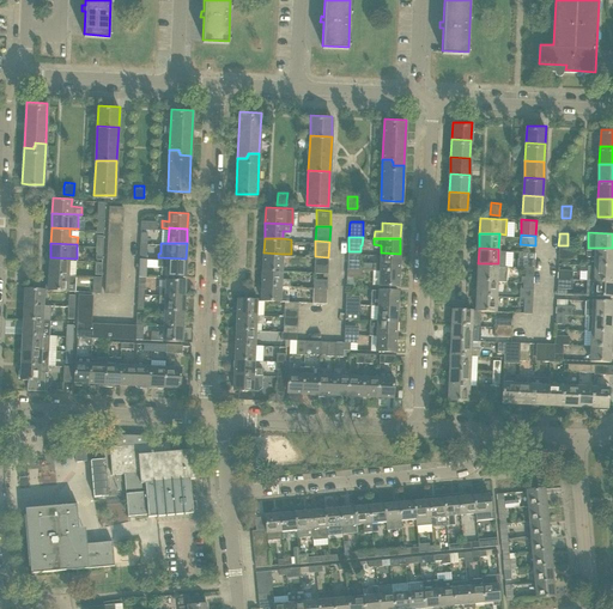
[(612,248),(588,248),(586,248),(586,254),(594,255),(594,263),(612,263),(612,248)]
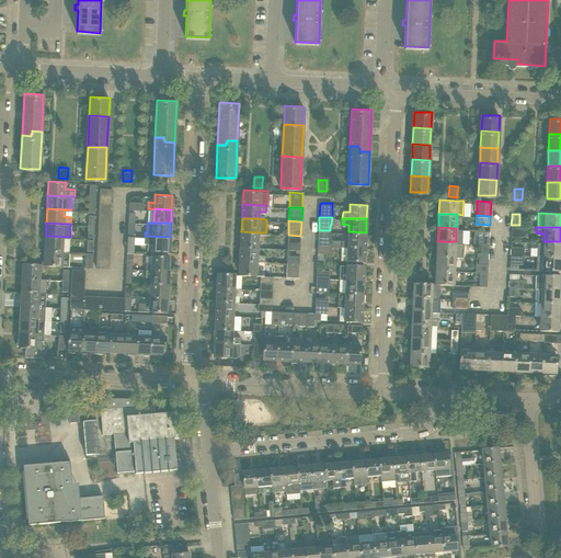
[(489,243),(489,235),(489,229),(478,228),(477,235),(481,235),(480,243),(489,243)]
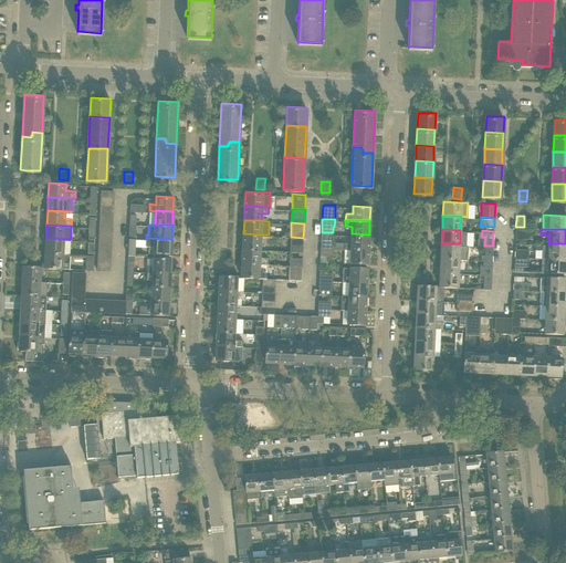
[(322,232),(321,246),(333,247),(334,239),(332,239),(333,232),(322,232)]
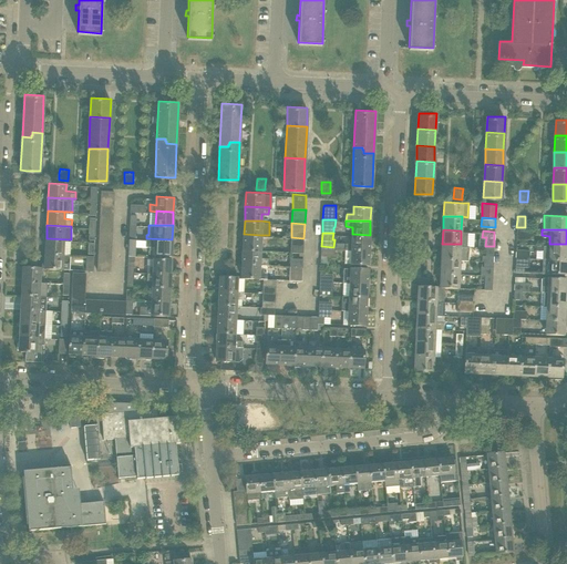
[(244,234),(243,248),(260,248),(260,235),(244,234)]
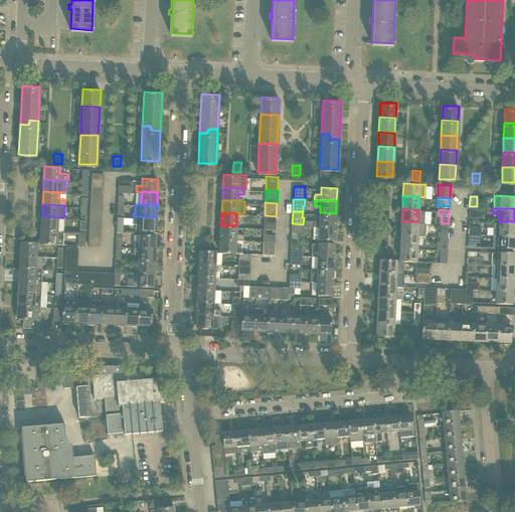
[(320,212),(320,219),(314,219),(313,224),(319,225),(335,225),(336,213),(320,212)]
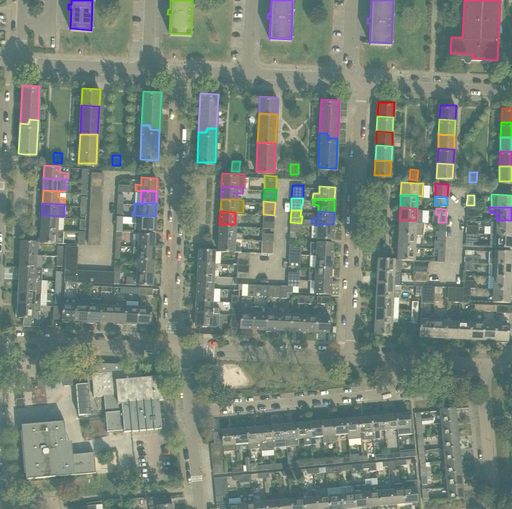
[(263,214),(262,221),(262,226),(274,227),(274,215),(263,214)]
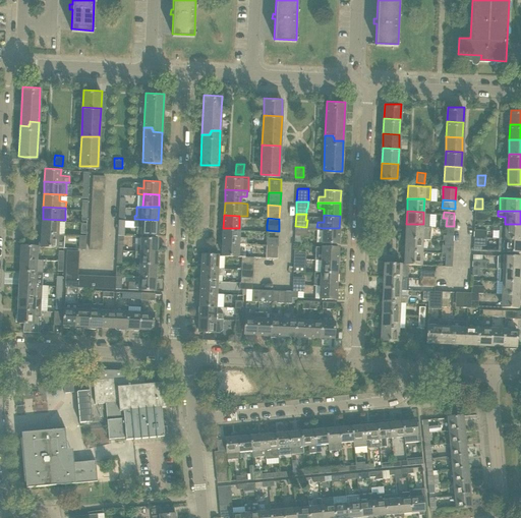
[(58,220),(43,219),(42,232),(57,232),(58,220)]
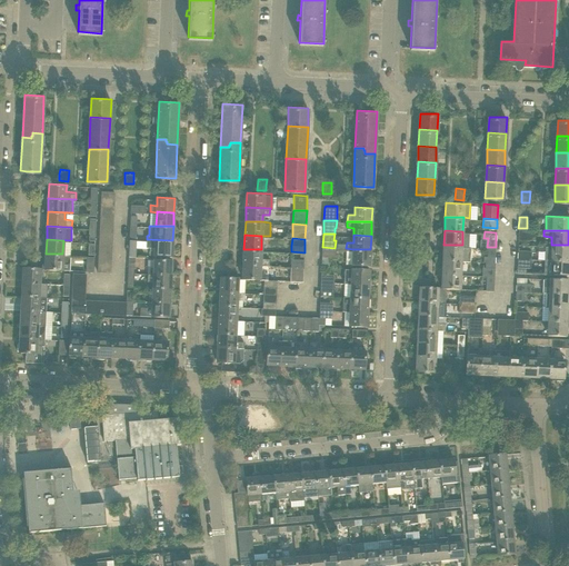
[(172,240),(147,239),(146,246),(155,246),(155,254),(171,255),(172,240)]
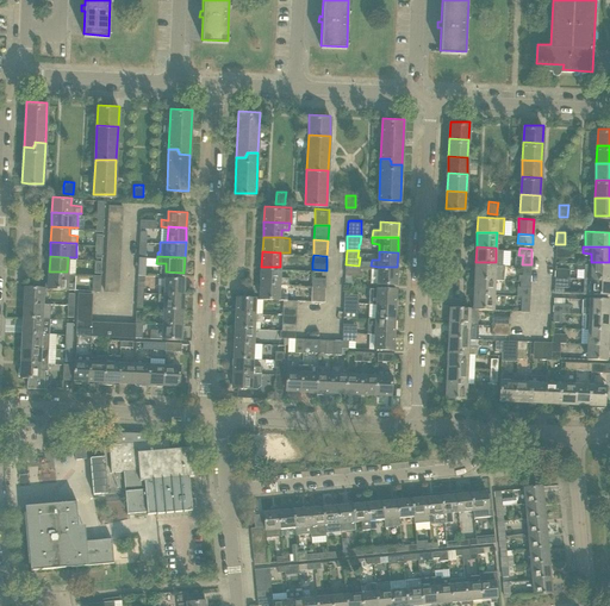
[(496,262),(475,262),(474,276),(495,277),(504,277),(504,263),(496,263),(496,262)]
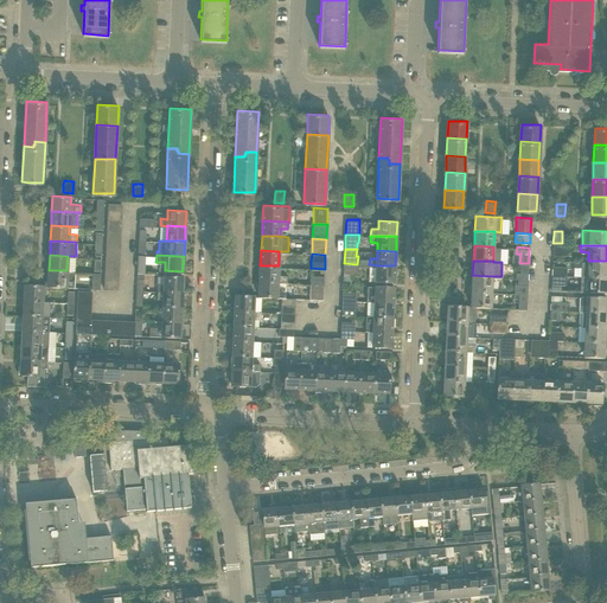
[(606,261),(588,261),(588,268),(581,267),(581,275),(606,275),(606,261)]
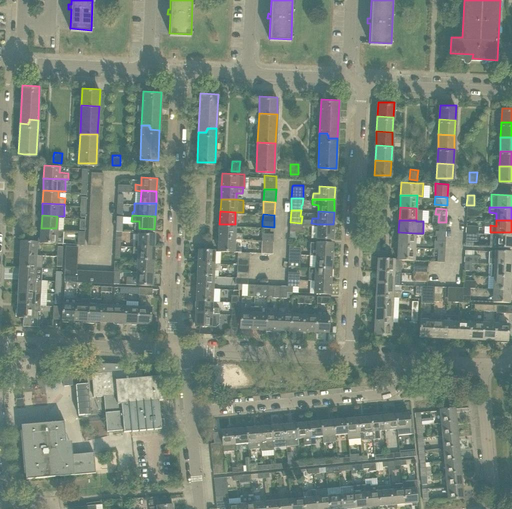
[(435,229),(435,234),(445,234),(446,222),(438,222),(438,229),(435,229)]
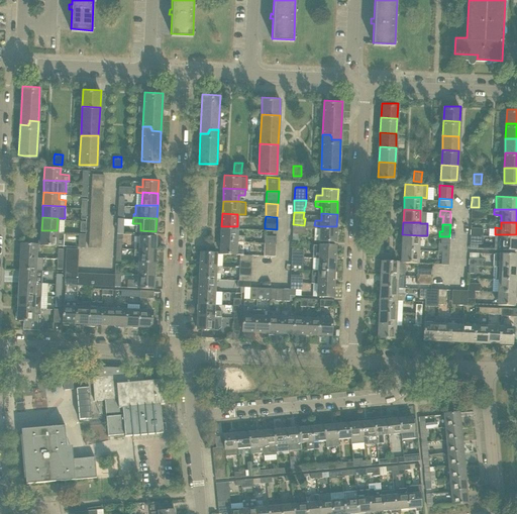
[(470,224),(470,232),(483,233),(483,225),(470,224)]
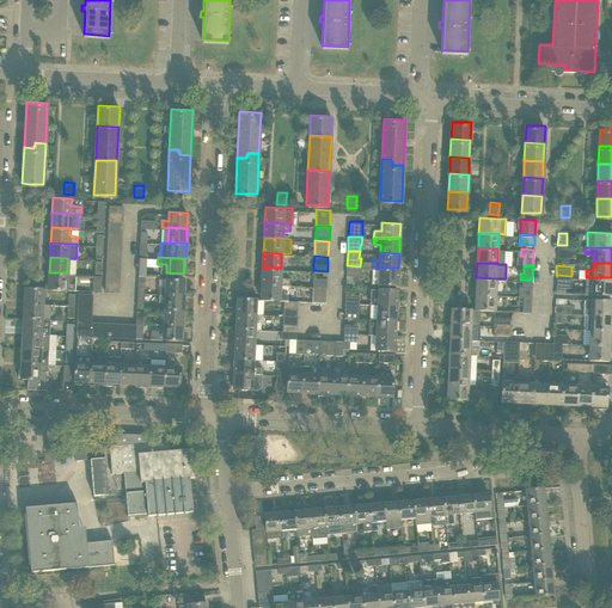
[(262,268),(262,282),(280,283),(289,284),(289,277),(280,276),(281,268),(262,268)]
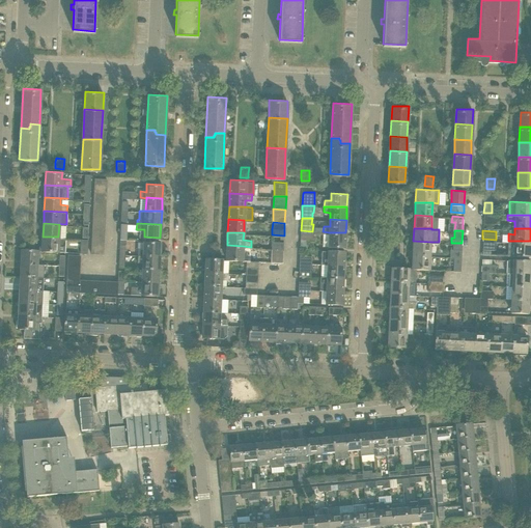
[(345,232),(329,232),(329,246),(344,246),(345,232)]
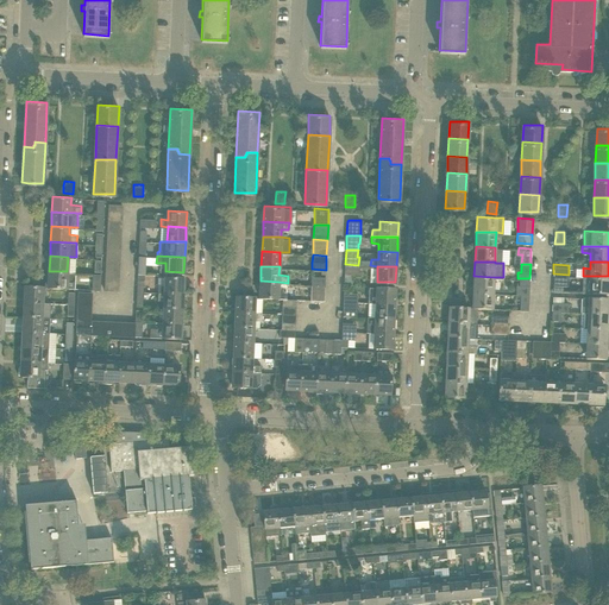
[(75,272),(49,271),(48,285),(74,287),(75,272)]
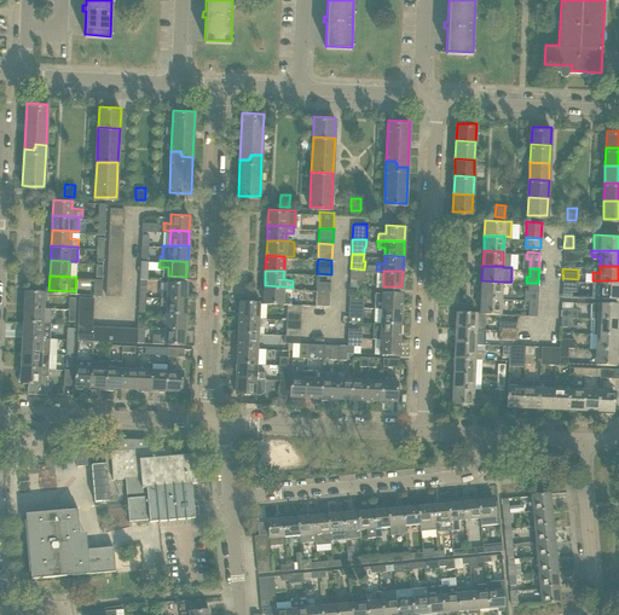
[(578,279),(562,278),(562,288),(578,289),(578,279)]
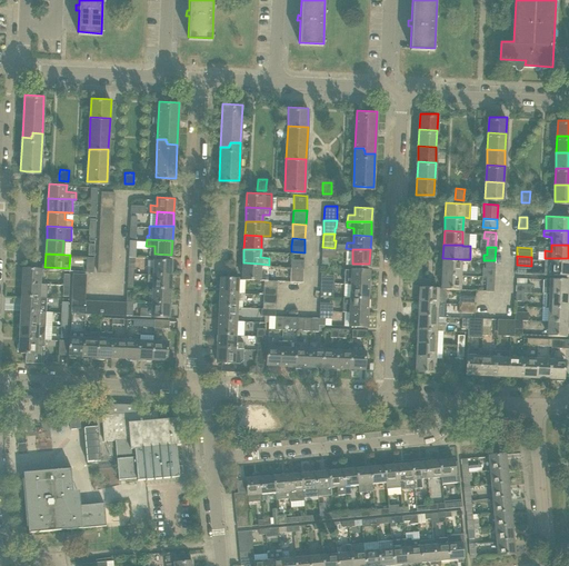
[(155,258),(153,266),(148,266),(148,272),(171,274),(171,259),(155,258)]
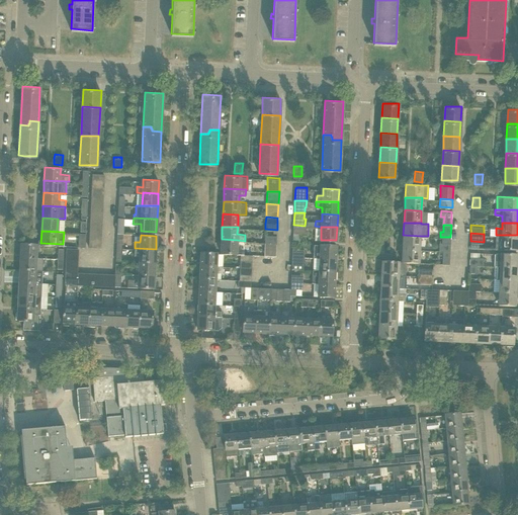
[(403,235),(403,248),(419,248),(420,236),(403,235)]
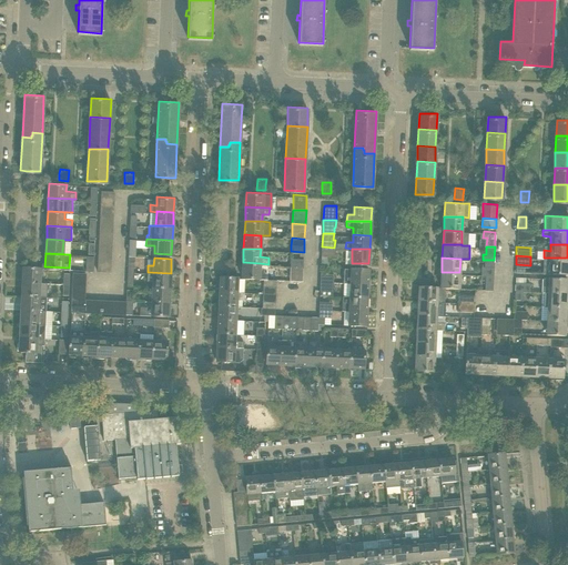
[(567,258),(544,258),(543,272),(567,273),(567,260),(567,258)]
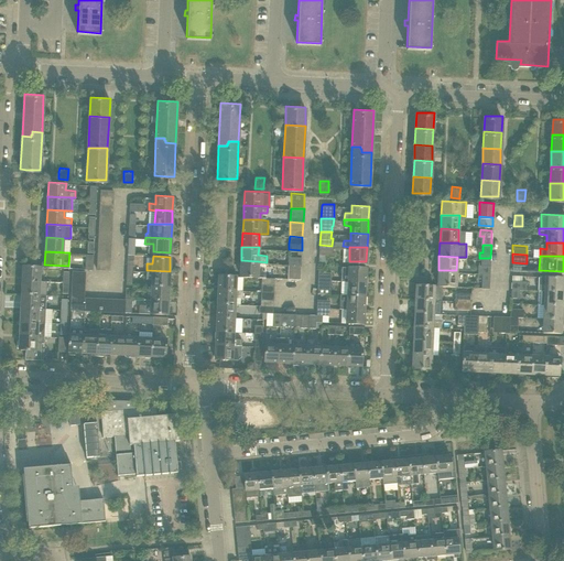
[(258,261),(241,260),(240,274),(258,276),(258,261)]
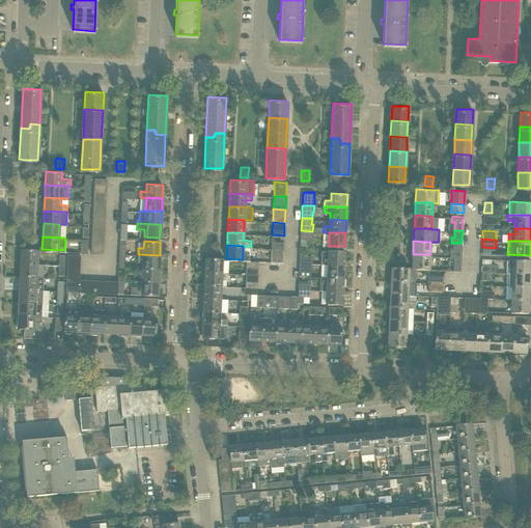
[(271,247),(271,254),(271,260),(283,261),(283,248),(271,247)]
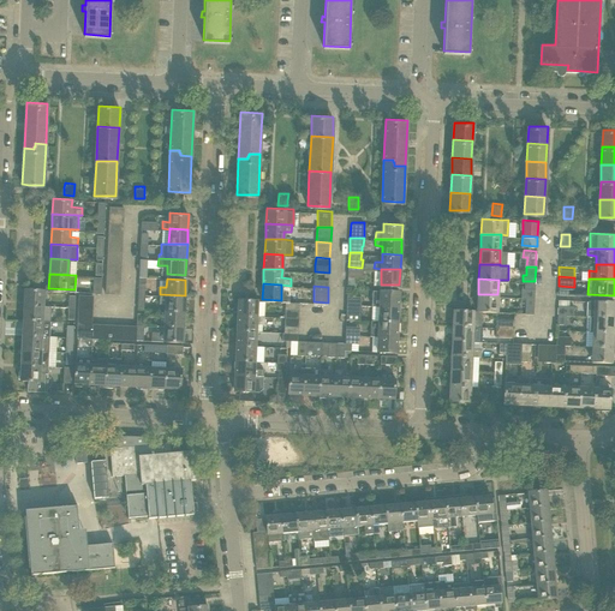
[(24,303),(43,304),(43,288),(25,287),(24,303)]
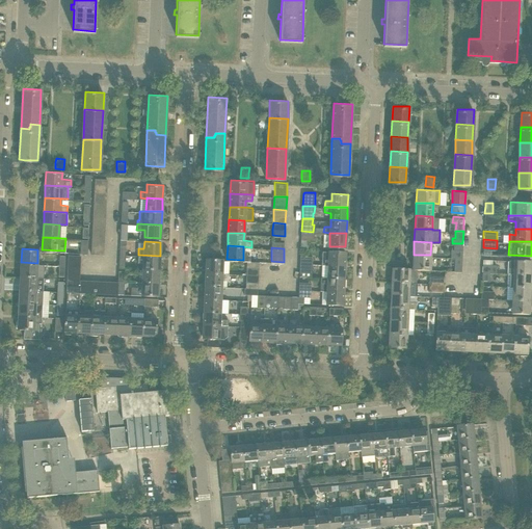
[(451,257),(454,257),(462,257),(462,248),(451,248),(451,257)]
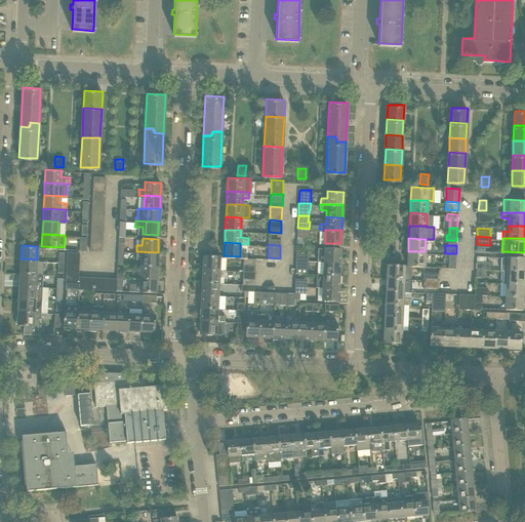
[(340,247),(318,246),(318,259),(340,261),(340,247)]
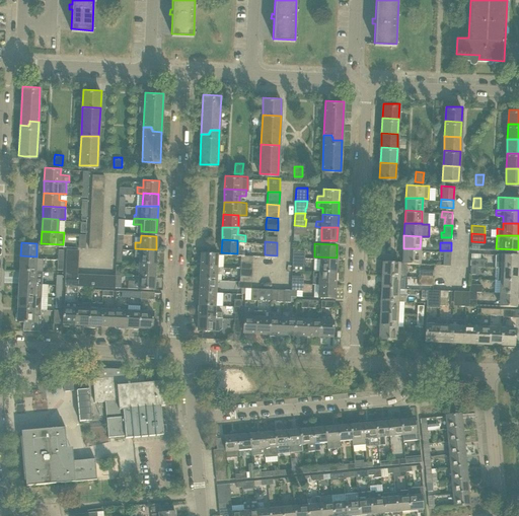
[(156,249),(135,248),(134,254),(140,254),(139,261),(155,262),(156,249)]
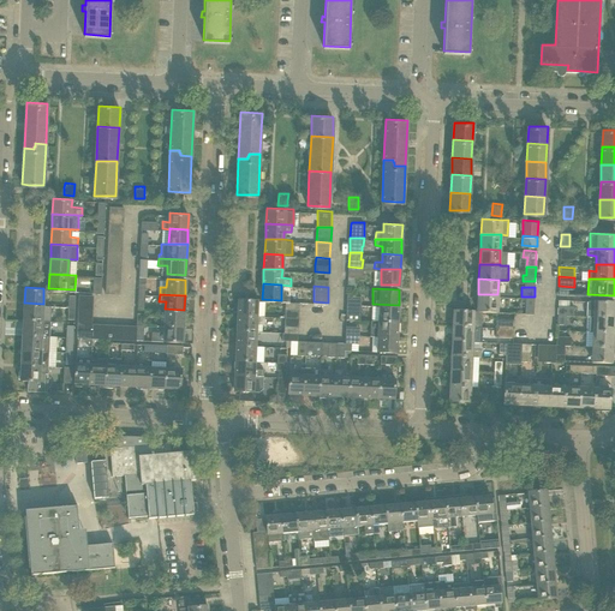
[(497,294),(478,294),(477,310),(482,310),(497,310),(497,294)]
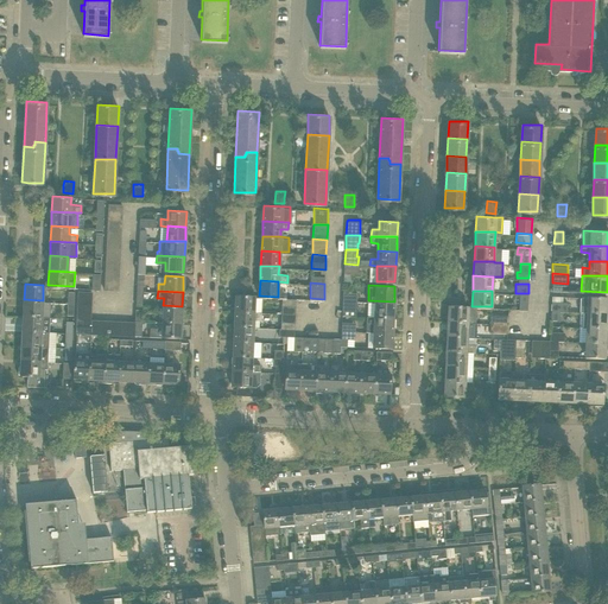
[(519,293),(519,302),(519,307),(527,309),(529,293),(519,293)]
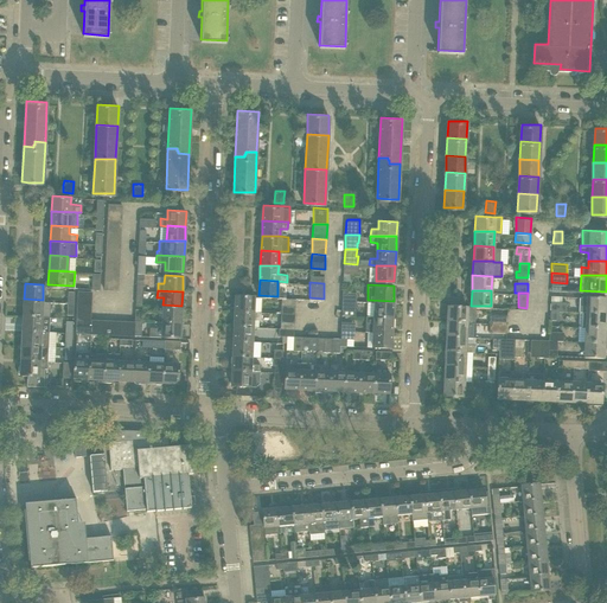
[(236,294),(235,309),(254,310),(254,295),(236,294)]
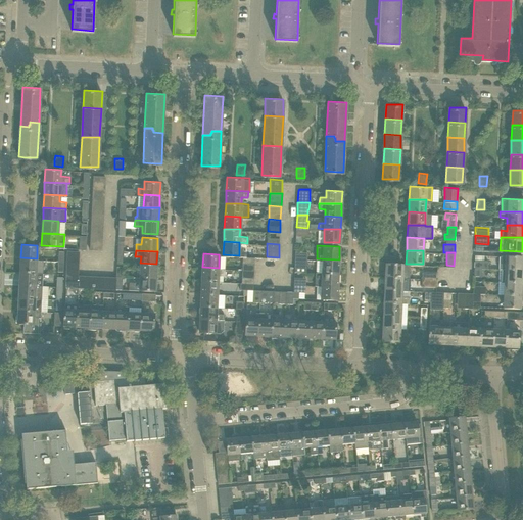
[(500,254),(498,268),(522,269),(522,255),(506,254),(500,254)]
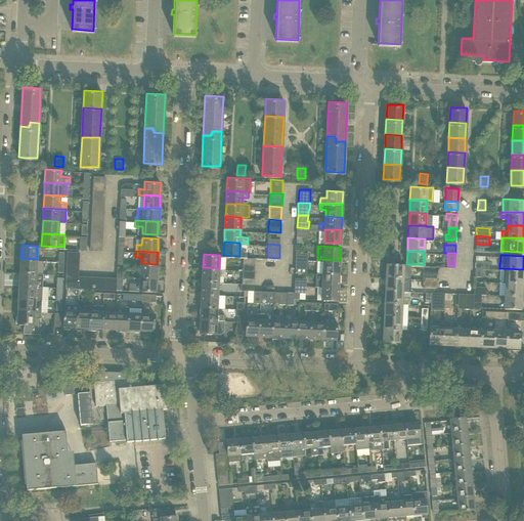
[(243,256),(243,269),(255,269),(255,257),(243,256)]
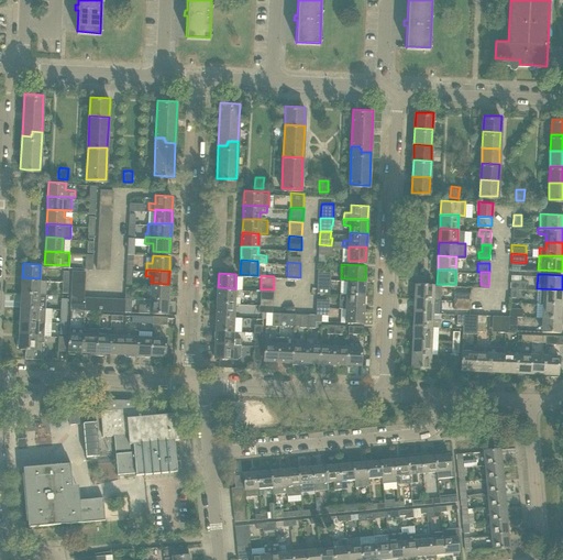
[(22,277),(22,292),(46,293),(46,280),(40,278),(22,277)]
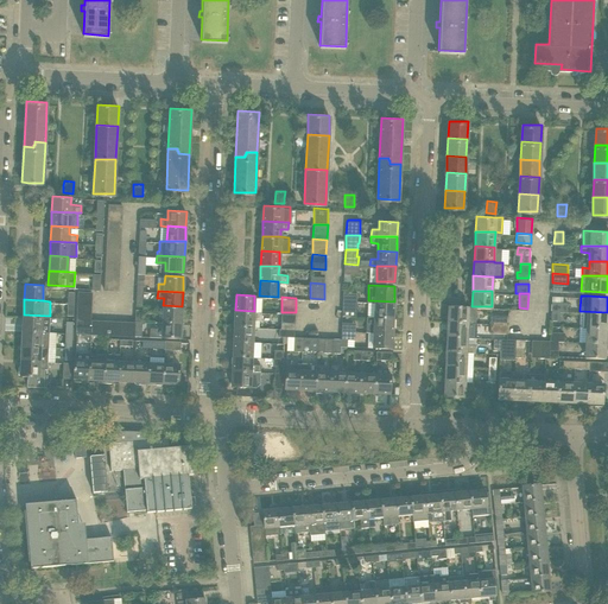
[(342,315),(355,315),(356,300),(342,299),(342,315)]
